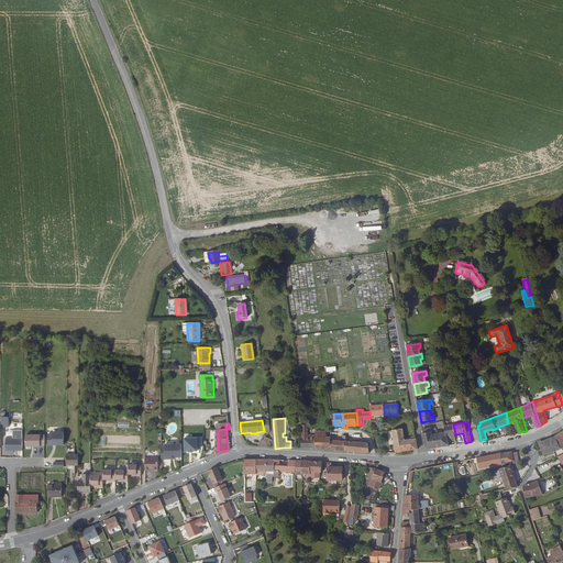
[(455,434),(453,424),(446,426),(448,432),(433,434),(437,448),(449,445),(449,441),(456,440),(455,434)]
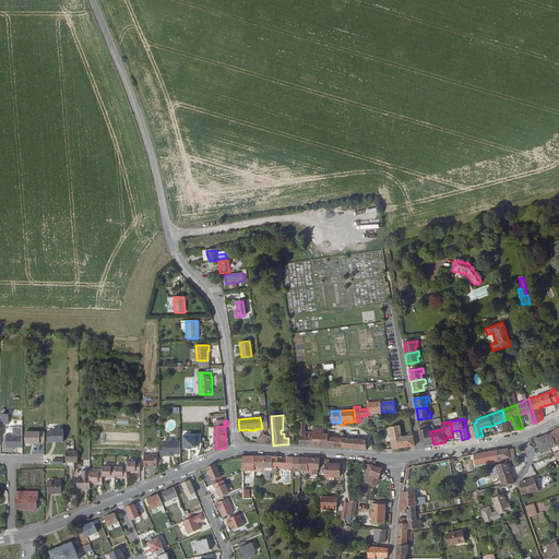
[(300,444),(314,445),(314,432),(309,432),(309,435),(306,435),(306,424),(300,424),(300,444)]
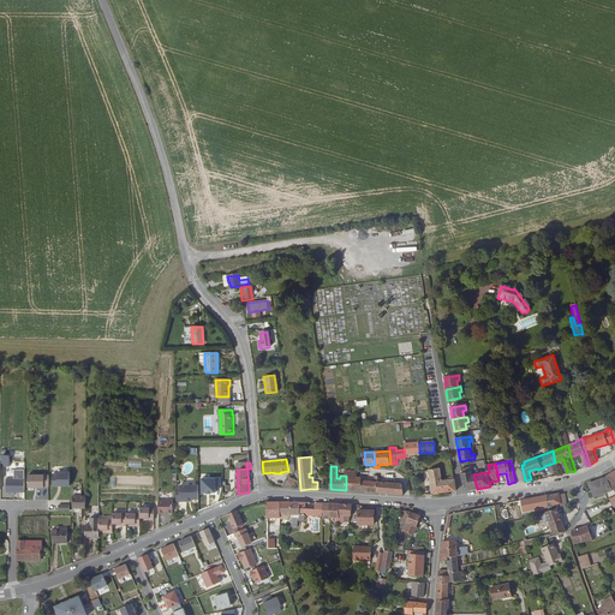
[(464,491),(477,489),(473,475),(472,467),(461,469),(463,473),(460,473),(461,477),(464,491)]
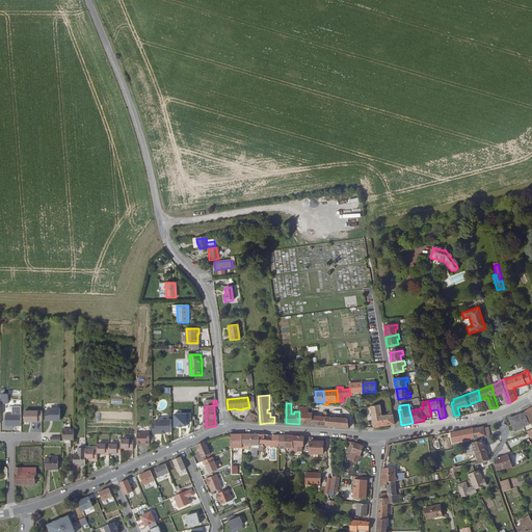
[(383,418),(381,406),(371,408),(374,427),(395,425),(393,417),(383,418)]
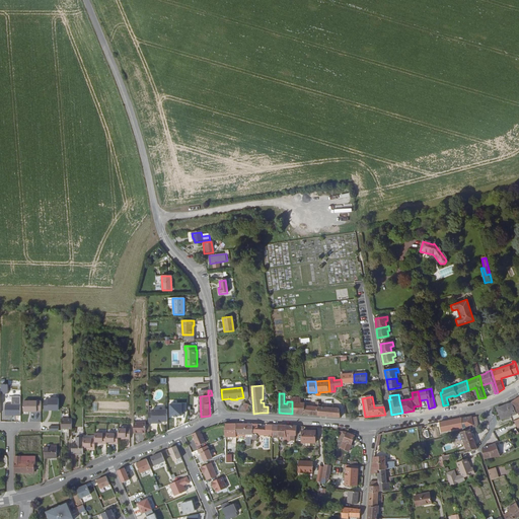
[(318,416),(318,406),(318,402),(316,402),(316,406),(308,406),(308,403),(301,403),(301,401),(303,401),(303,398),(301,398),(292,397),(292,401),(292,414),(318,416)]
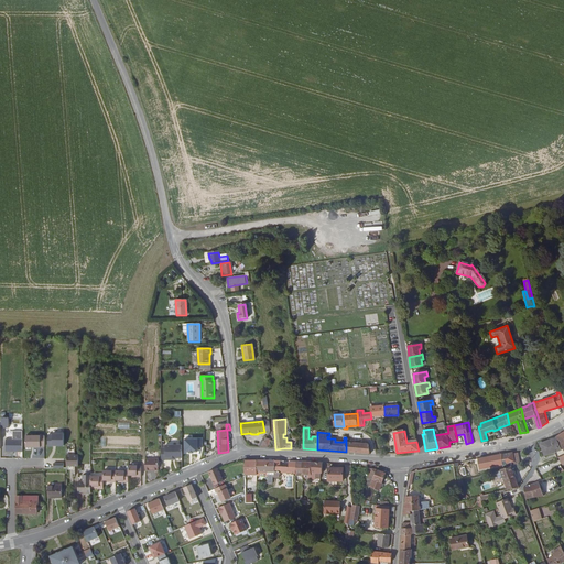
[(268,449),(272,440),(268,436),(262,448),(268,449)]
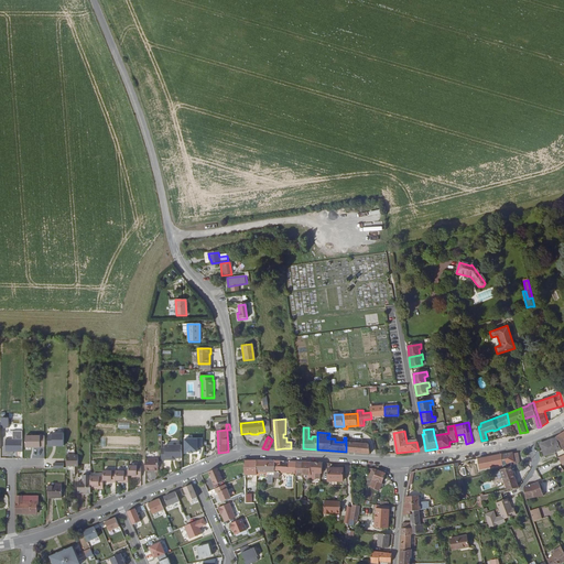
[(560,442),(559,438),(557,436),(541,443),(542,445),(543,448),(545,454),(546,454),(562,449),(560,442)]
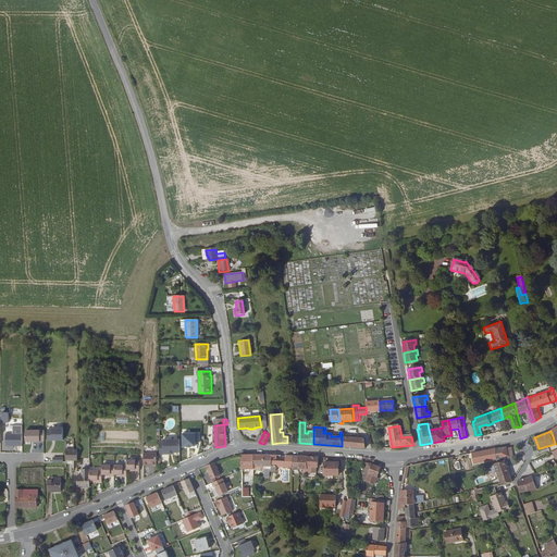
[(367,448),(364,438),(342,436),(342,446),(367,448)]
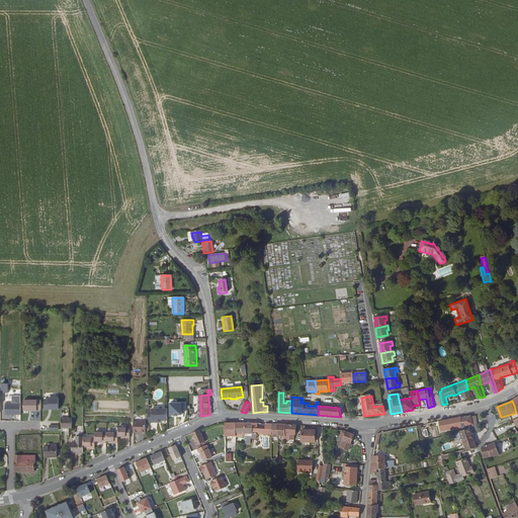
[(169,421),(168,409),(149,409),(150,423),(157,423),(157,421),(169,421)]
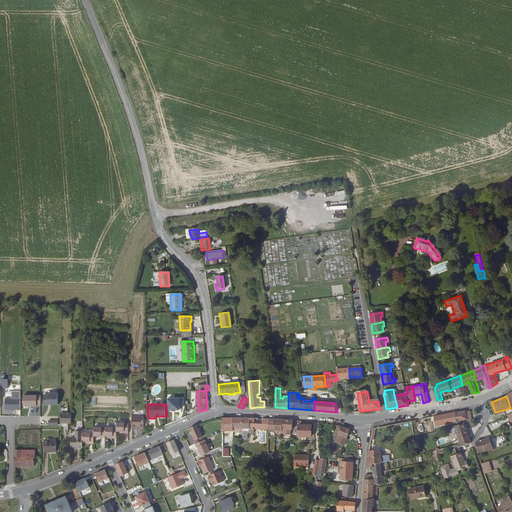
[(466,411),(466,409),(454,411),(457,423),(457,426),(465,423),(473,420),(471,410),(466,411)]
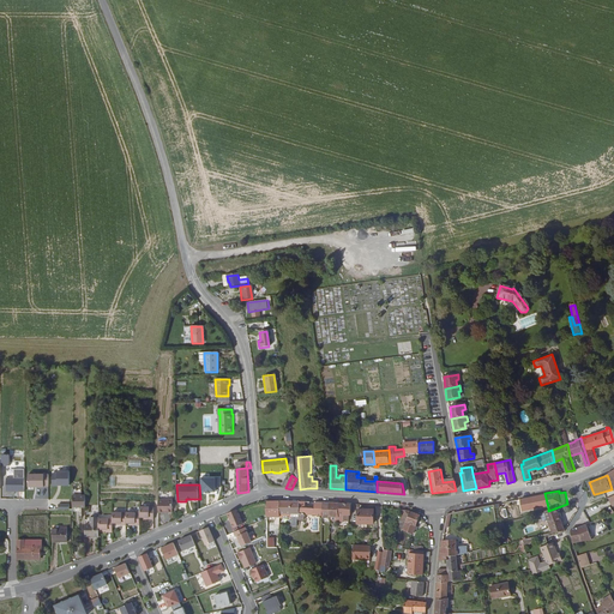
[(548,507),(545,493),(527,497),(530,509),(548,507)]
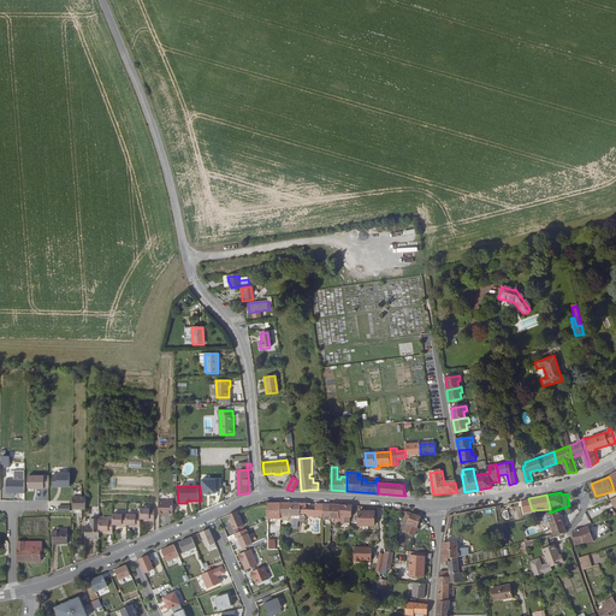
[(72,498),(72,510),(86,510),(86,498),(72,498)]
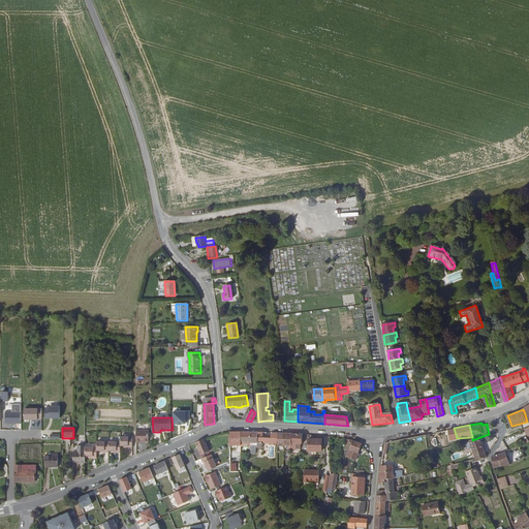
[(136,431),(136,442),(149,441),(148,431),(136,431)]
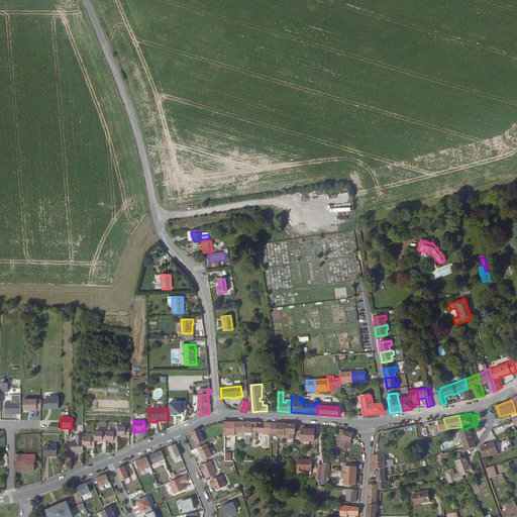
[(253,434),(253,423),(229,422),(226,422),(226,426),(226,429),(225,429),(226,436),(236,436),(236,437),(247,437),(246,444),(251,444),(252,438),(253,438),(253,434)]
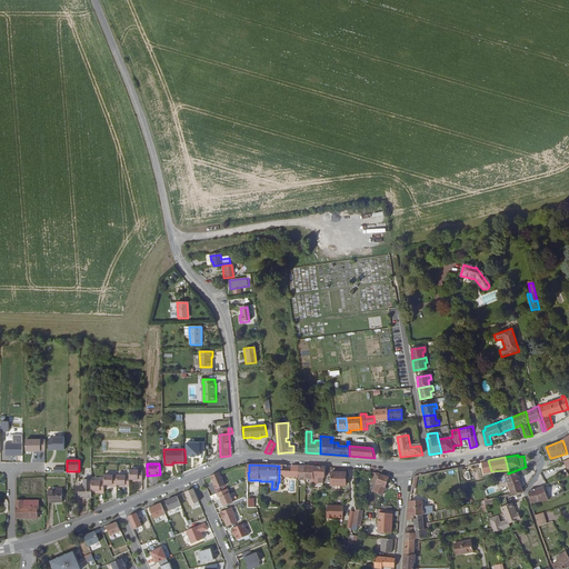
[(285,466),(279,466),(279,478),(279,482),(285,482),(285,478),(300,478),(300,466),(293,466),(293,472),(285,471),(285,466)]
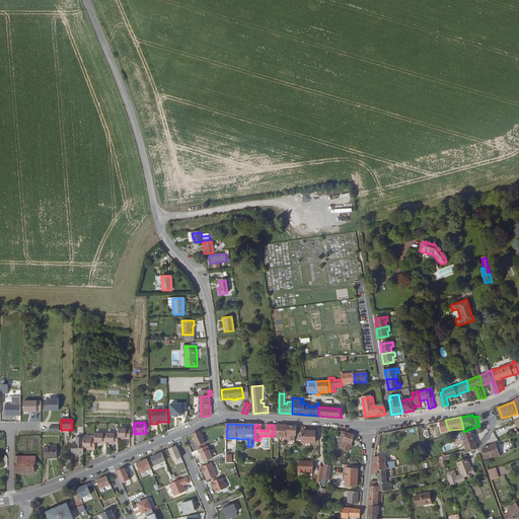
[(297,436),(297,427),(287,426),(287,438),(287,442),(287,443),(291,443),(291,441),(295,441),(296,440),(296,436),(297,436)]
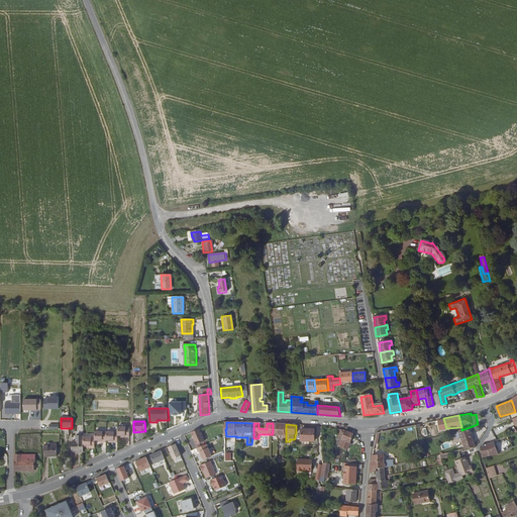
[(117,426),(117,432),(117,434),(124,434),(124,436),(129,436),(129,426),(117,426)]
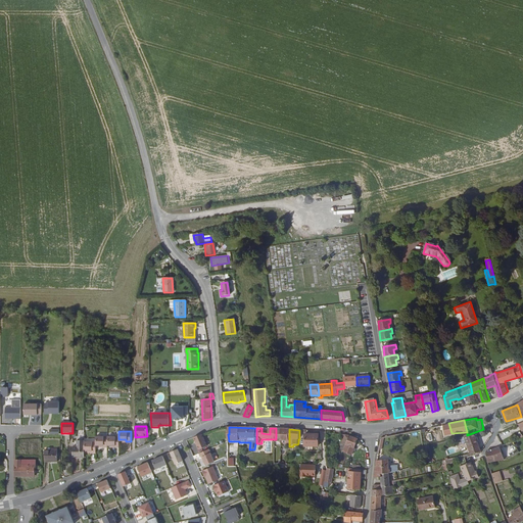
[(477,438),(475,432),(467,435),(465,436),(465,437),(471,454),(481,450),(478,443),(480,442),(479,437),(477,438)]
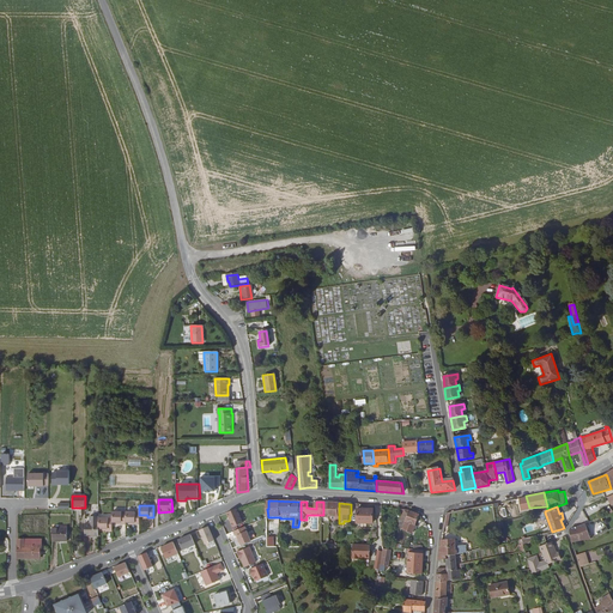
[(244,523),(238,509),(229,513),(235,527),(244,523)]
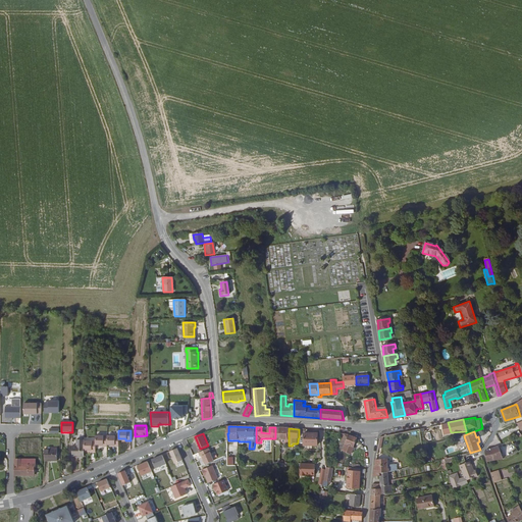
[(344,437),(342,442),(347,445),(347,450),(355,451),(358,437),(348,434),(343,433),(342,437),(344,437)]
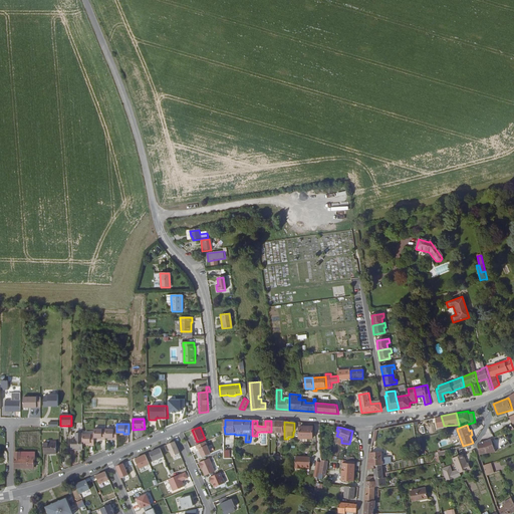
[(314,428),(300,428),(300,439),(314,439),(314,428)]
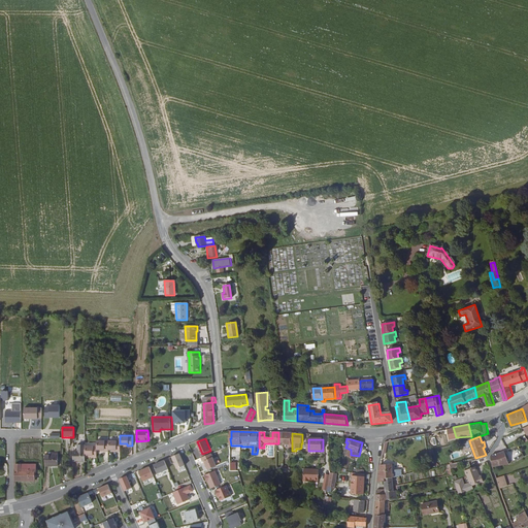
[(96,446),(87,444),(85,446),(85,453),(91,453),(91,456),(96,456),(96,449),(96,446)]
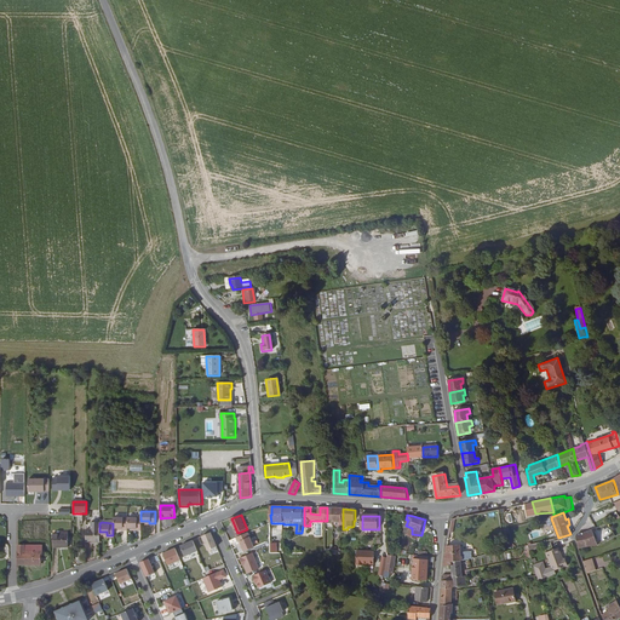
[(86,523),(86,543),(99,543),(99,532),(99,523),(86,523)]
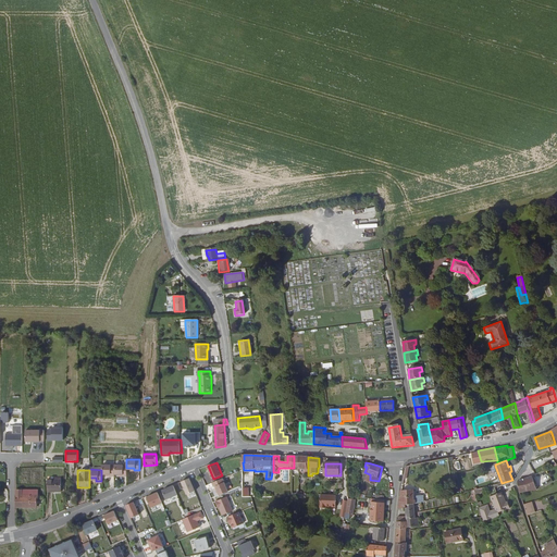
[(370,480),(370,474),(368,483),(376,485),(379,481),(370,480)]
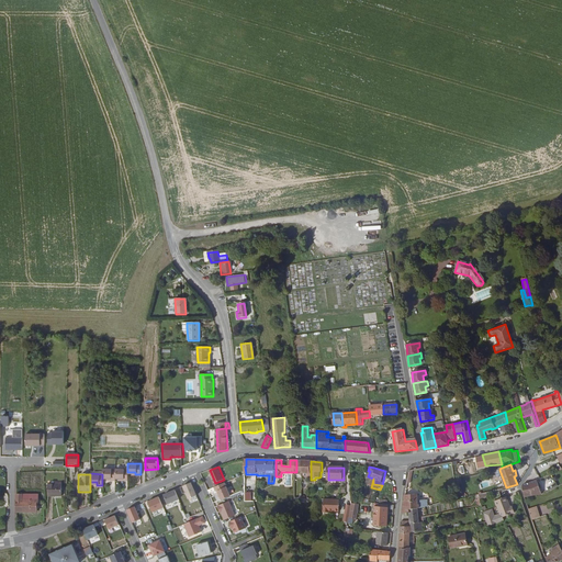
[(538,480),(530,483),(525,484),(524,485),(525,497),(540,494),(538,480)]
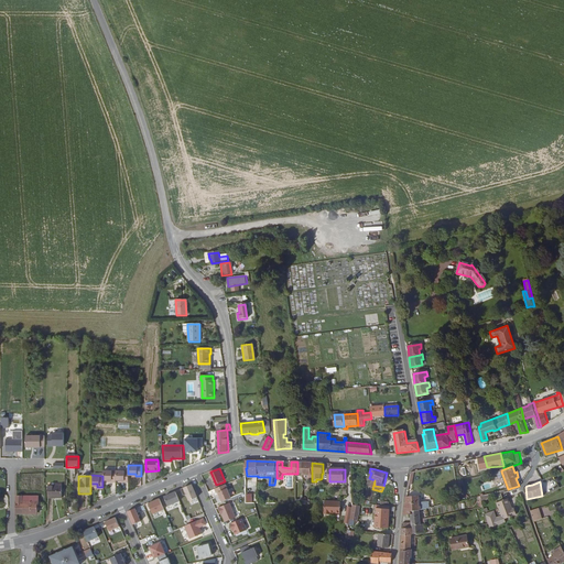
[(63,485),(49,484),(49,497),(62,497),(63,485)]
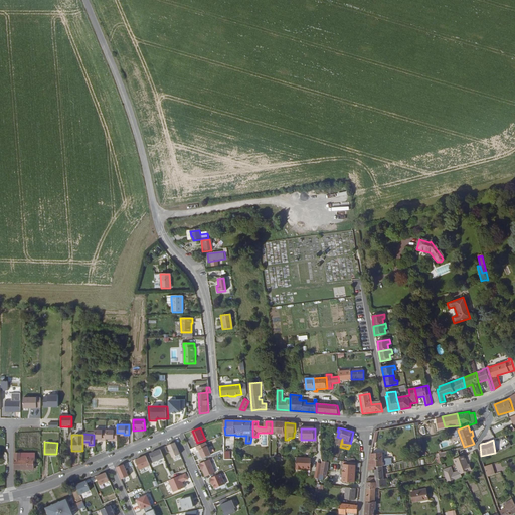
[(179,454),(175,442),(167,445),(169,450),(170,450),(171,452),(170,452),(172,457),(179,454)]
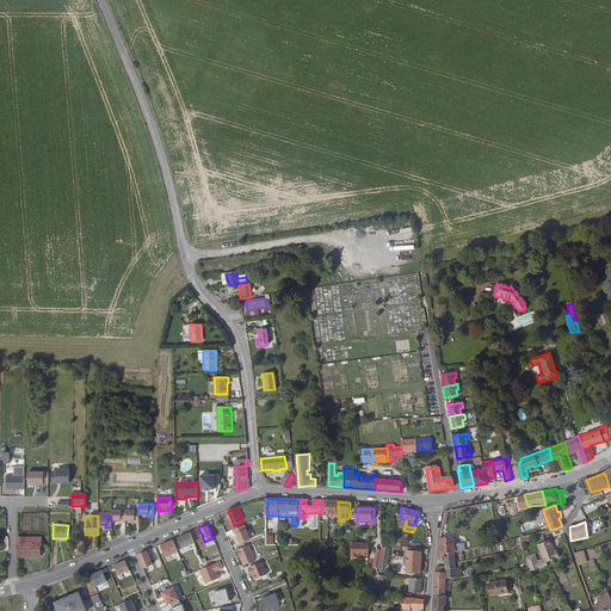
[(252,539),(246,525),(234,530),(236,534),(238,534),(242,543),(252,539)]
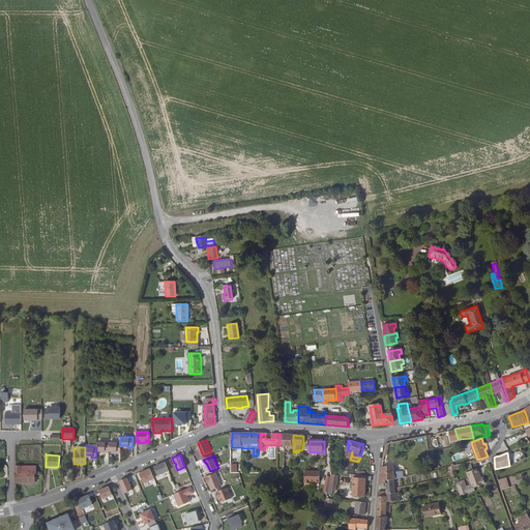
[(170,470),(167,462),(156,466),(159,475),(170,470)]
